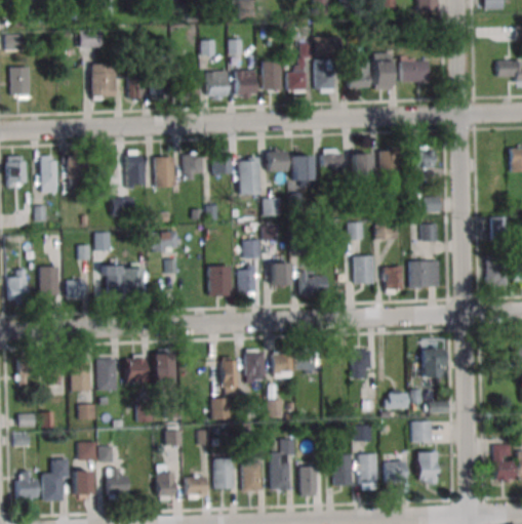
[(438,12),(438,0),(417,0),(417,12),(438,12)]
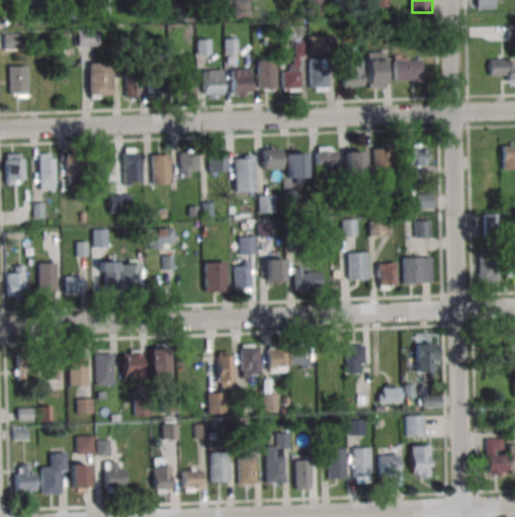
[(496,0),(478,0),(478,10),(497,10),(496,0)]
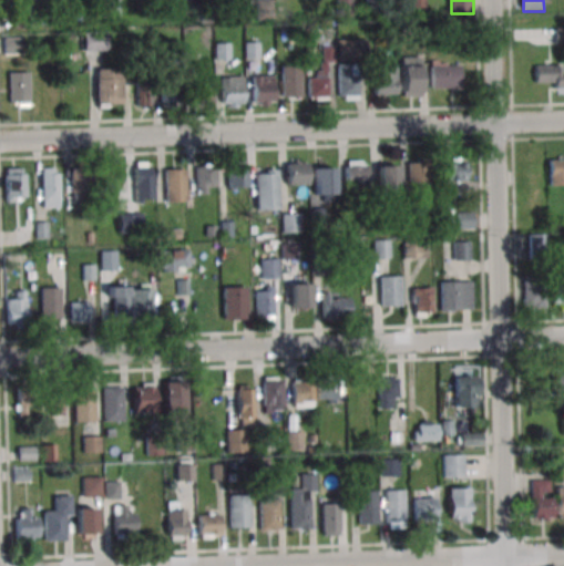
[(86,52),(110,52),(110,33),(86,33),(86,52)]
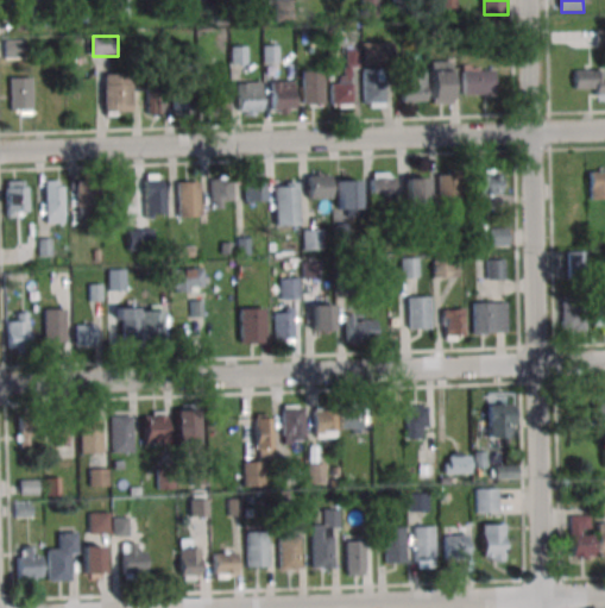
[(6,42),(6,61),(30,61),(30,42),(6,42)]
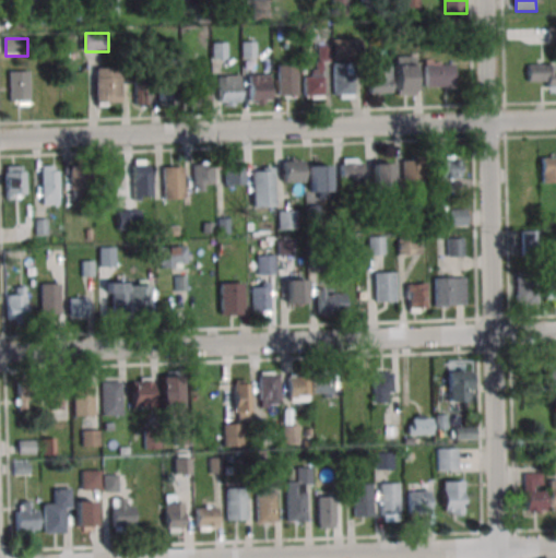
[(399,58),(399,96),(417,96),(417,58),(399,58)]
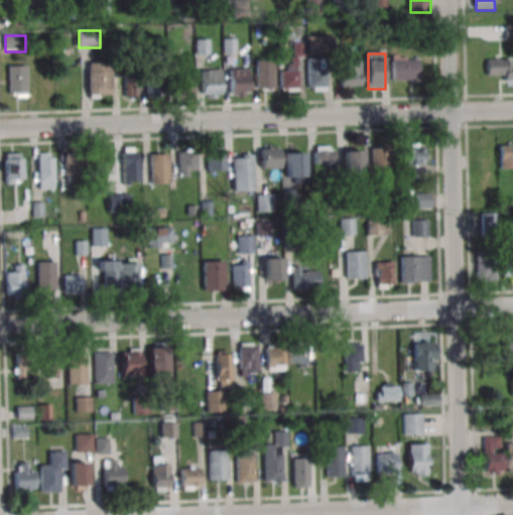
[(395,82),(421,82),(421,57),(395,57),(395,82)]
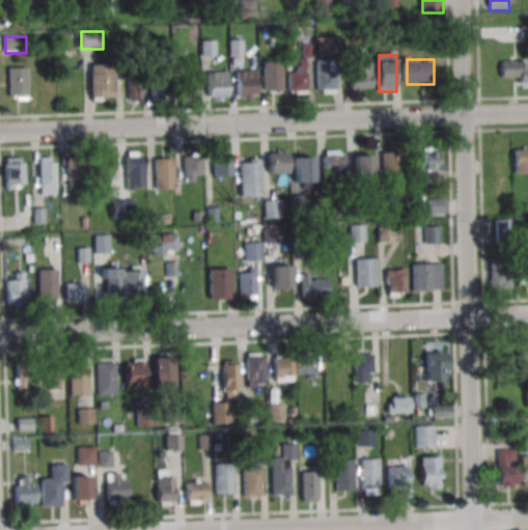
[(320,93),(336,93),(336,61),(320,61),(320,93)]
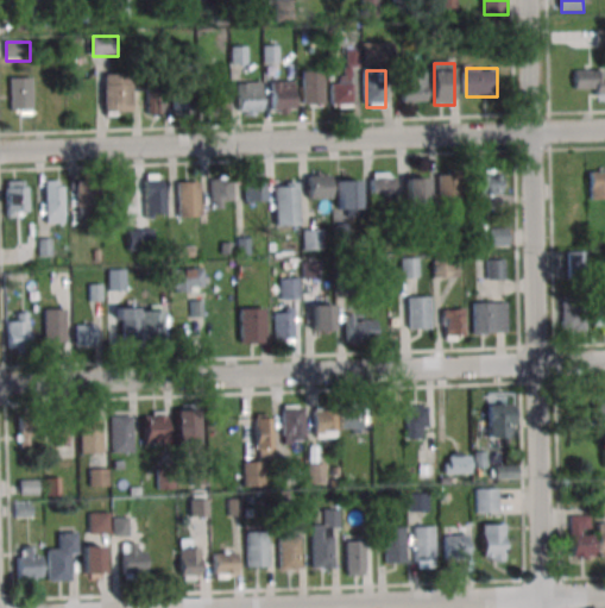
[(604,70),(578,70),(578,95),(604,95),(604,70)]
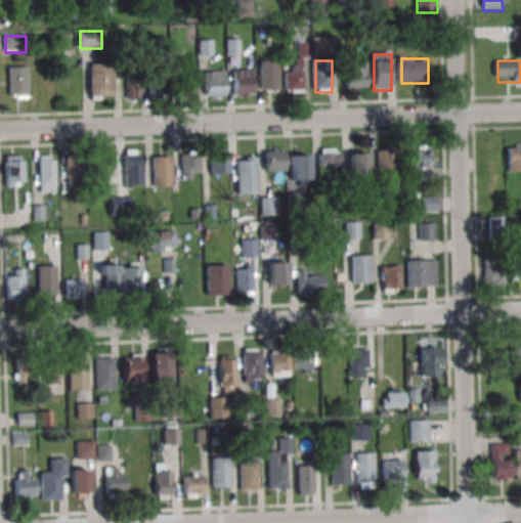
[(280,61),(262,61),(262,90),(280,90),(280,61)]
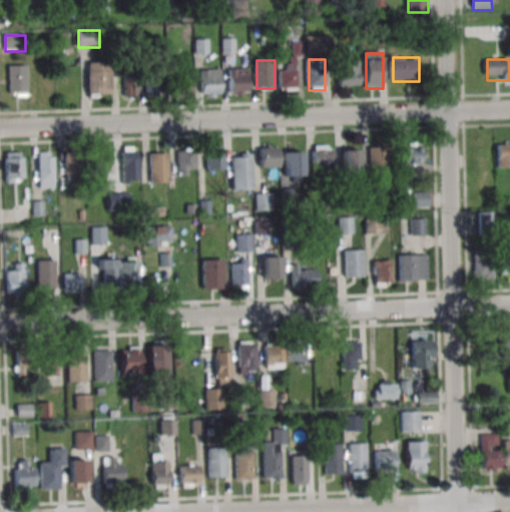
[(341,86),(361,87),(361,62),(341,62),(341,86)]
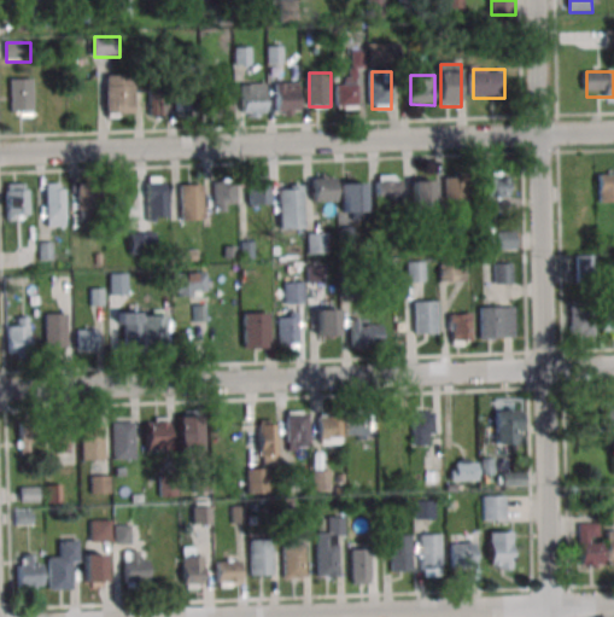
[(134,76),(107,76),(107,117),(134,117),(134,76)]
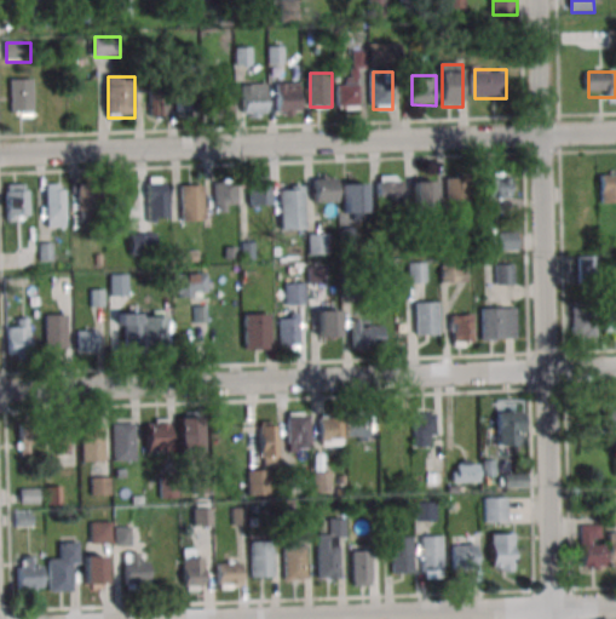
[(34,79),(13,79),(13,118),(34,118),(34,79)]
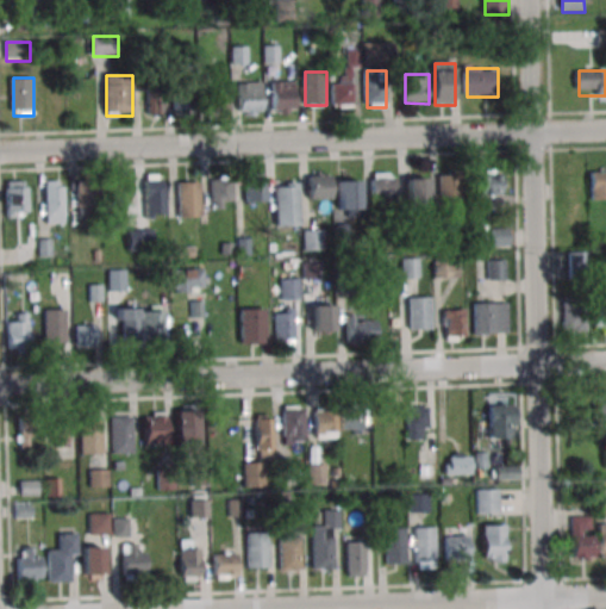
[(354,109),(354,78),(335,78),(335,109),(354,109)]
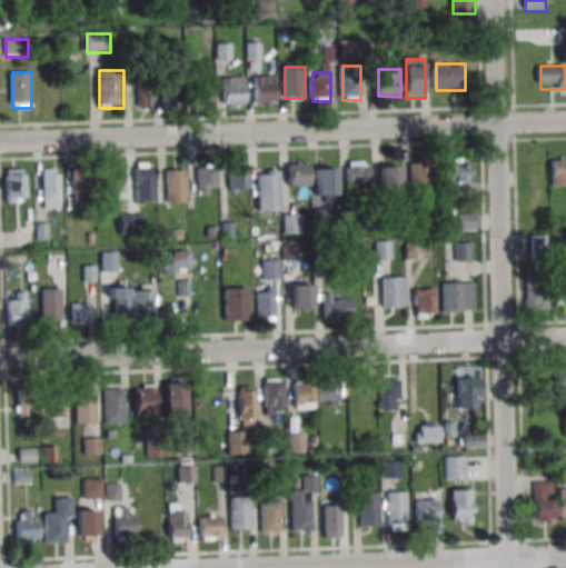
[(257,107),(278,107),(278,76),(257,76),(257,107)]
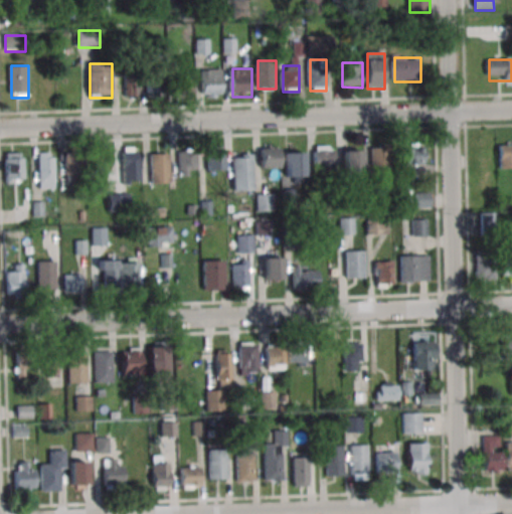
[(204,99),(223,99),(223,69),(204,69),(204,99)]
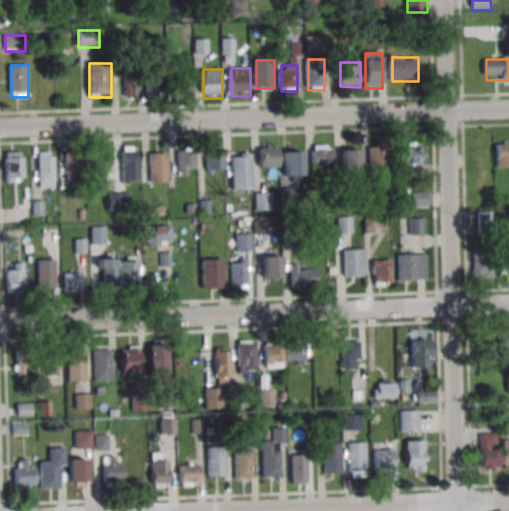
[(195,76),(180,76),(180,96),(195,96),(195,76)]
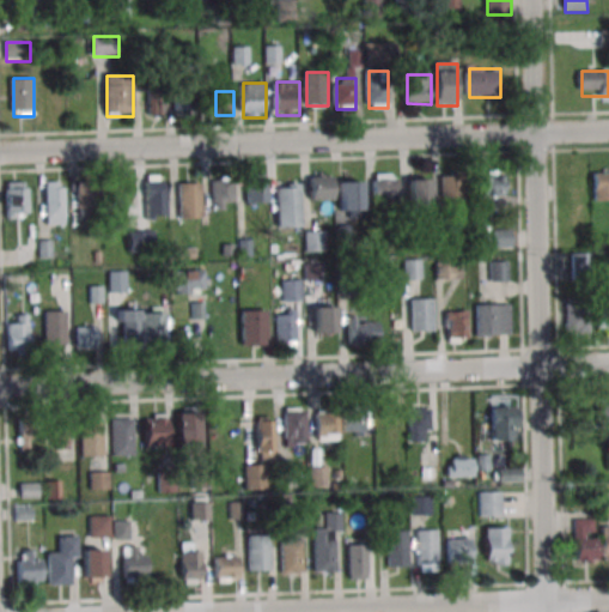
[(150,116),(166,116),(166,92),(148,92),(150,116)]
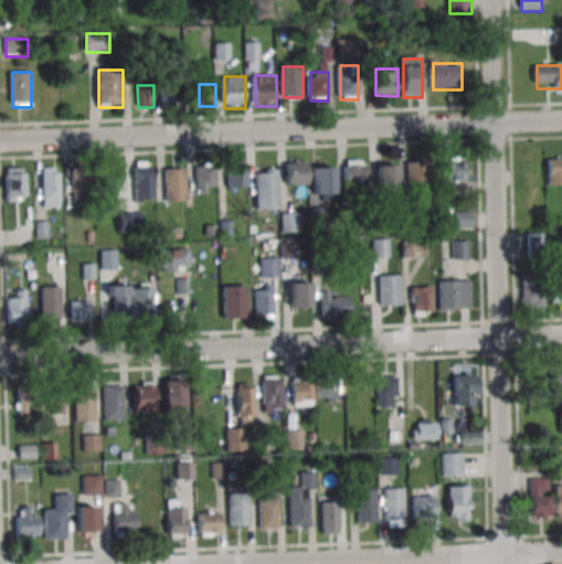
[(561,157),(550,158),(550,187),(561,185),(561,157)]
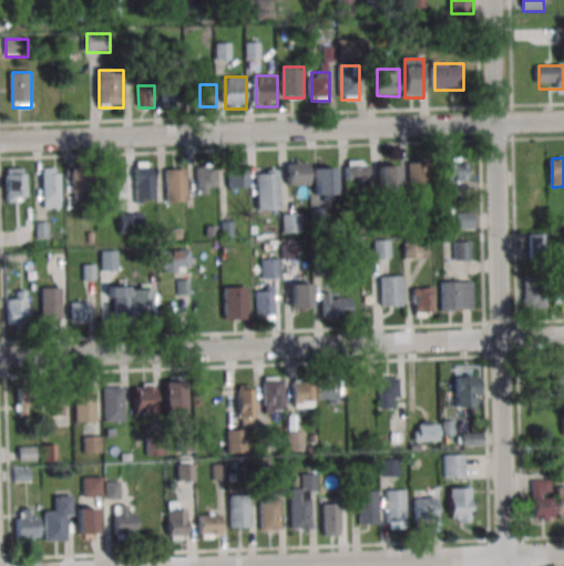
[(469,182),(469,160),(445,160),(445,182),(469,182)]
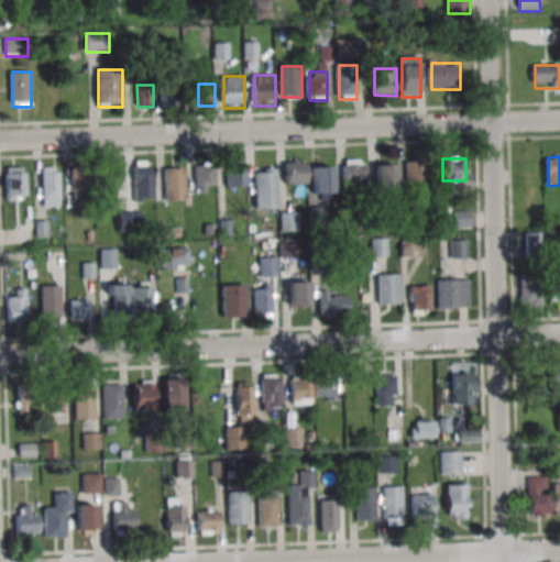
[(407,161),(407,184),(426,184),(426,161),(407,161)]
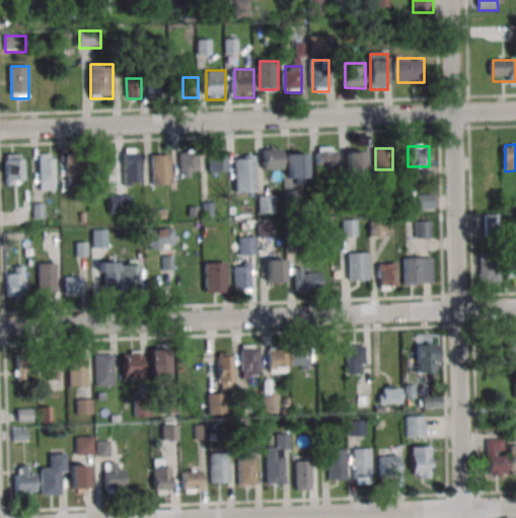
[(318,149),(318,174),(340,174),(340,149),(318,149)]
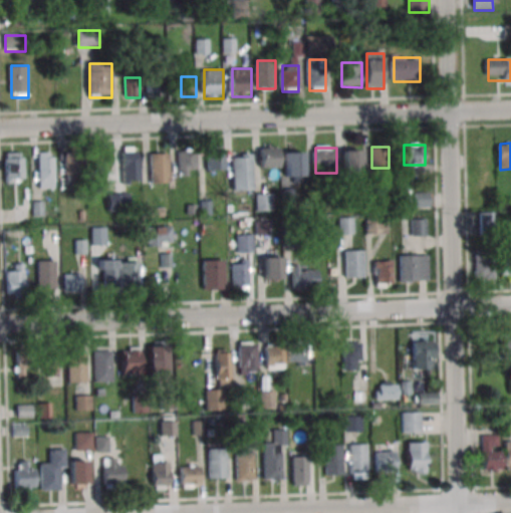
[(124,184),(142,184),(142,149),(124,149),(124,184)]
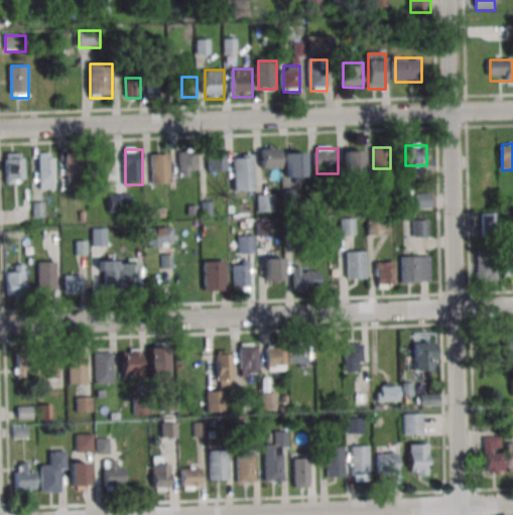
[(282,169),(282,149),(263,149),(263,169),(282,169)]
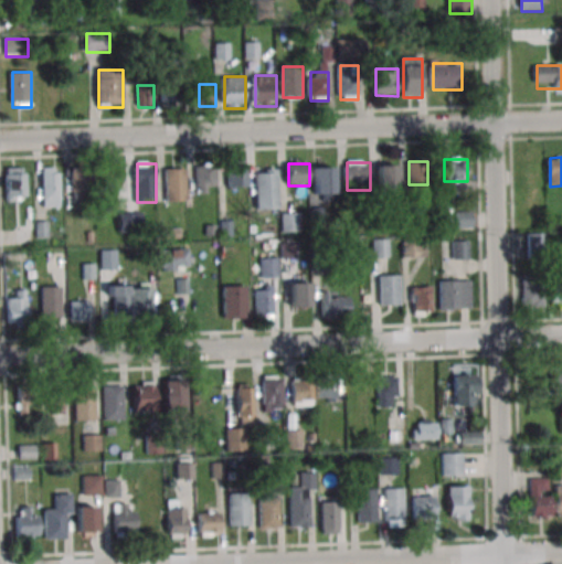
[(248,189),(248,165),(229,165),(229,189),(248,189)]
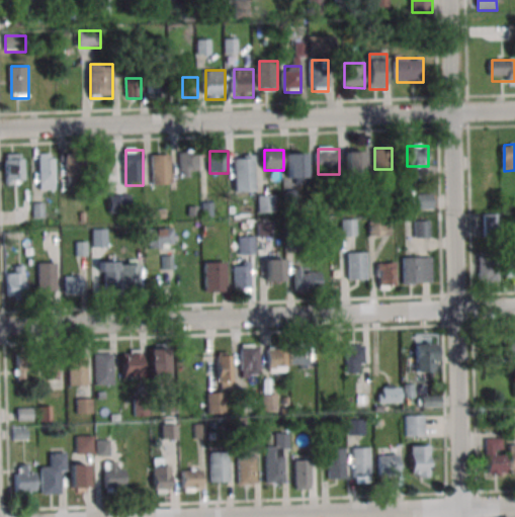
[(365,151),(347,151),(348,177),(365,177),(365,151)]
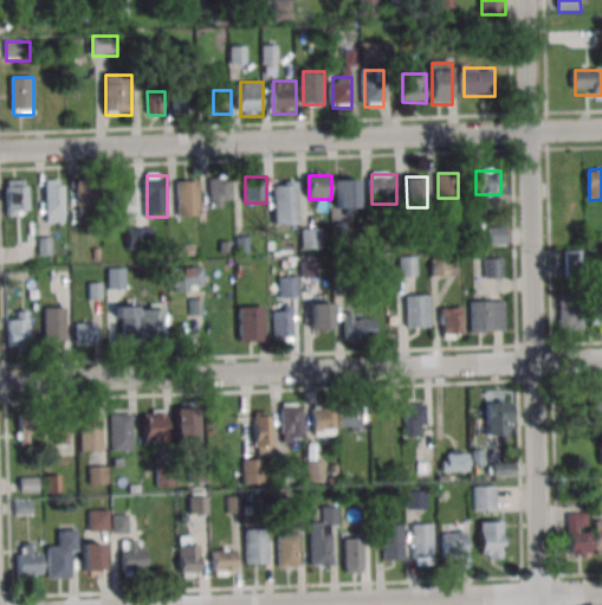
[(47,223),(66,223),(65,180),(47,180),(47,223)]
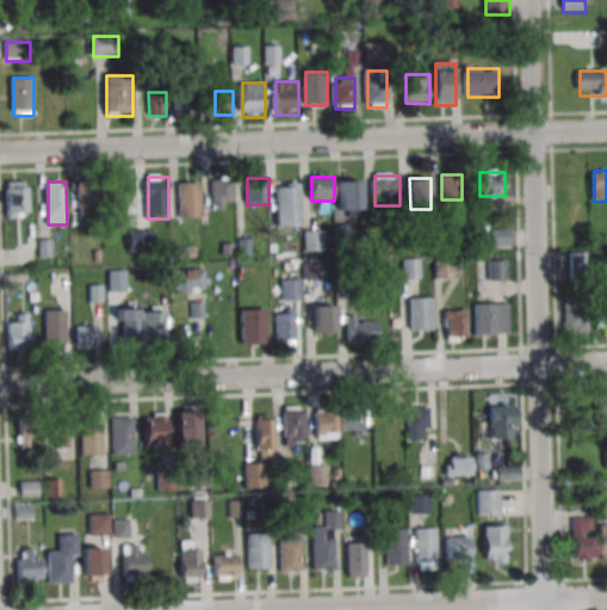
[(364,211),(364,182),(341,182),(341,211),(364,211)]
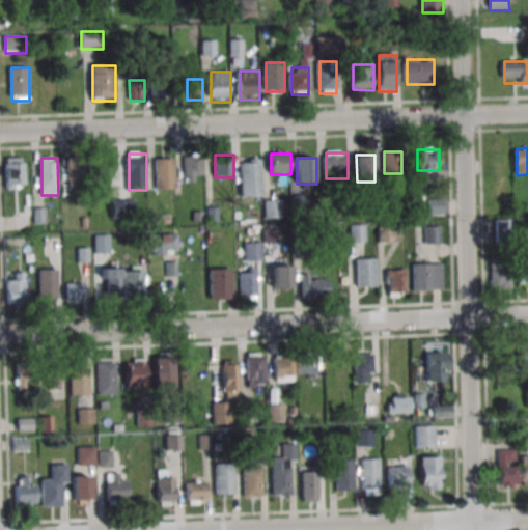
[(26,159),(7,159),(7,190),(26,190),(26,159)]
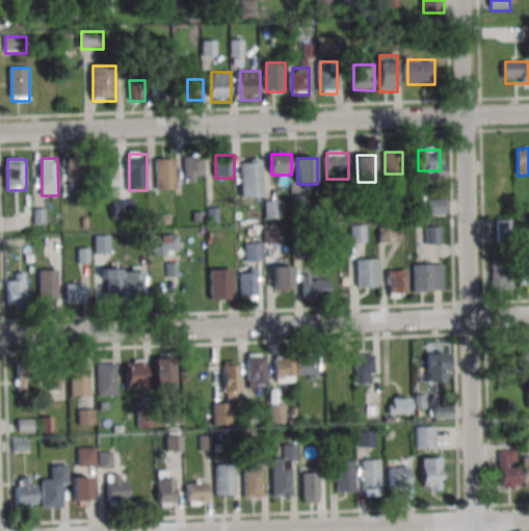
[(176,159),(157,159),(157,190),(176,190),(176,159)]
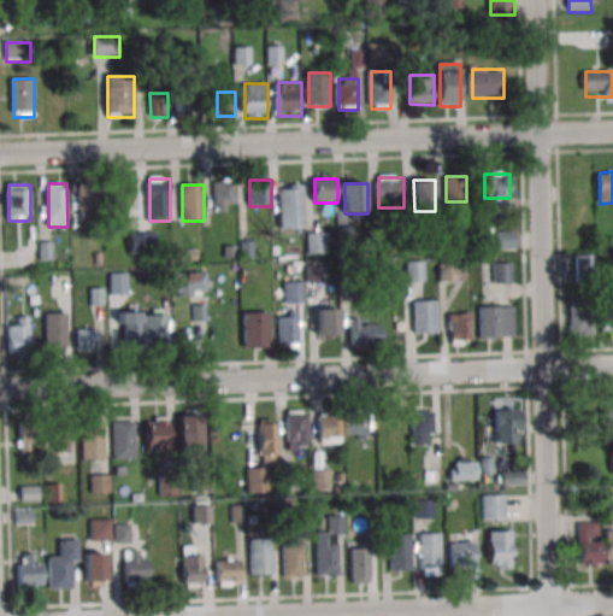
[(216,185),(216,212),(237,212),(237,185),(216,185)]
